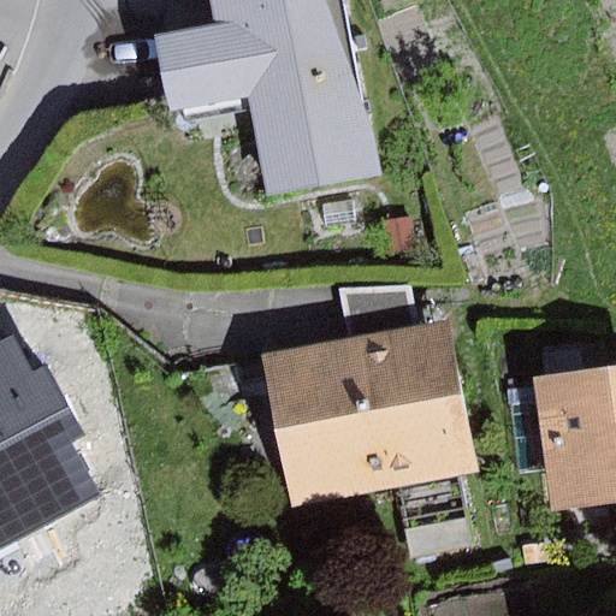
[(209,0),(214,28),(157,39),(170,114),(252,99),(272,202),(383,179),(375,135),(329,0),(209,0)]
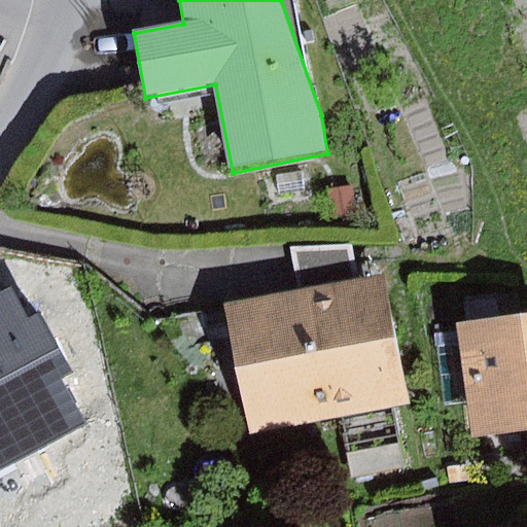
[(353,187),(327,189),(329,217),(355,215),(353,187)]
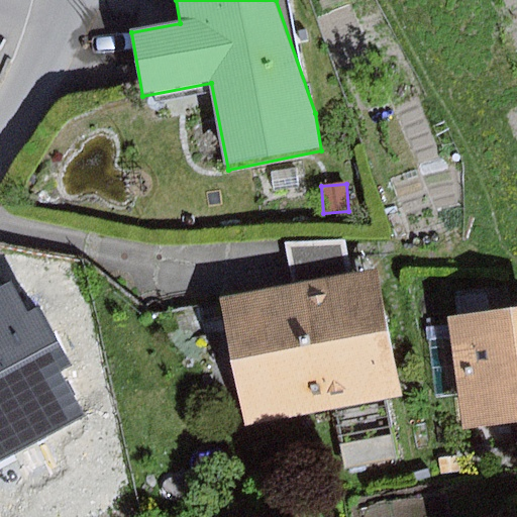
[(286,243),(294,287),(351,276),(346,240),(286,243)]
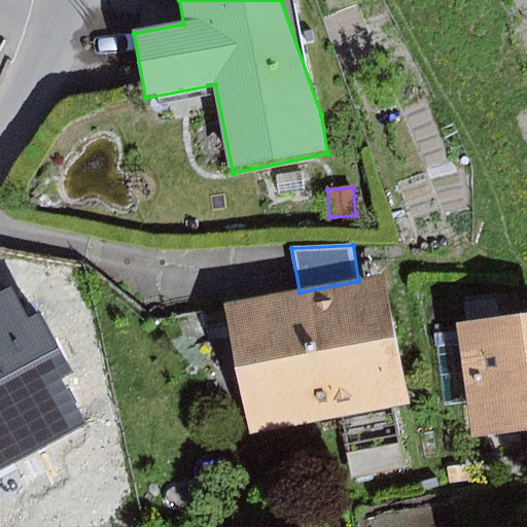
[(300,292),(224,307),(250,434),(410,403),(384,276),(358,281),(300,292)]
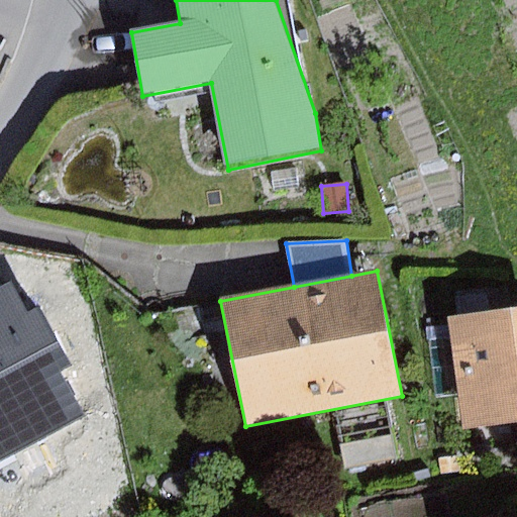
[(8,282),(0,286),(0,462),(85,417),(60,373),(72,367),(38,306),(25,312),(8,282)]
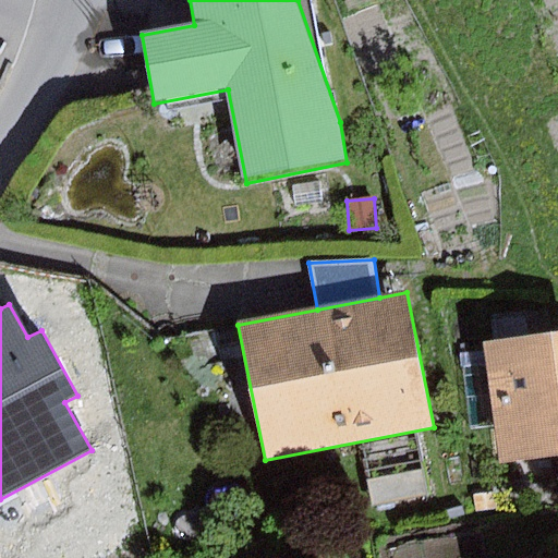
[(557,332),(484,342),(499,465),(557,457),(557,332)]
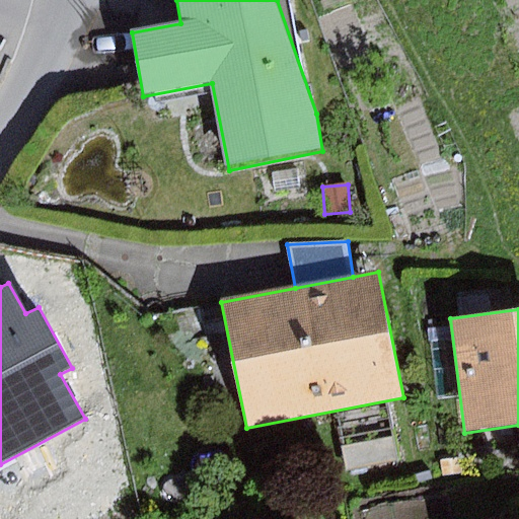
All buildings are outlined.
